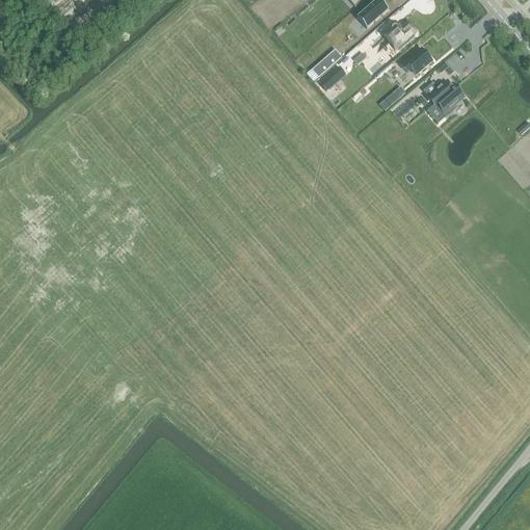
[(374,0),(354,17),(365,29),(386,10),(378,0),(374,0)]
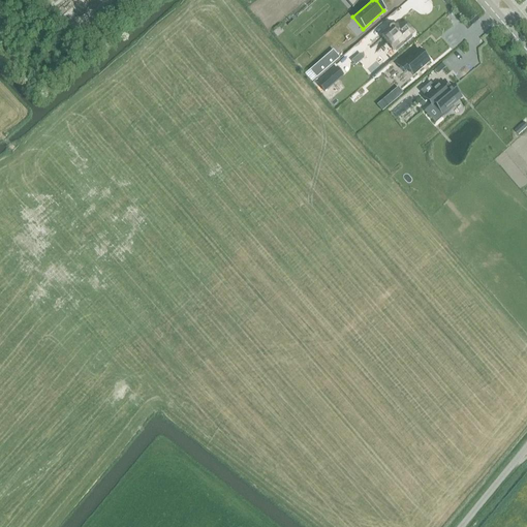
[(386,54),(407,36),(397,25),(376,42),(386,54)]
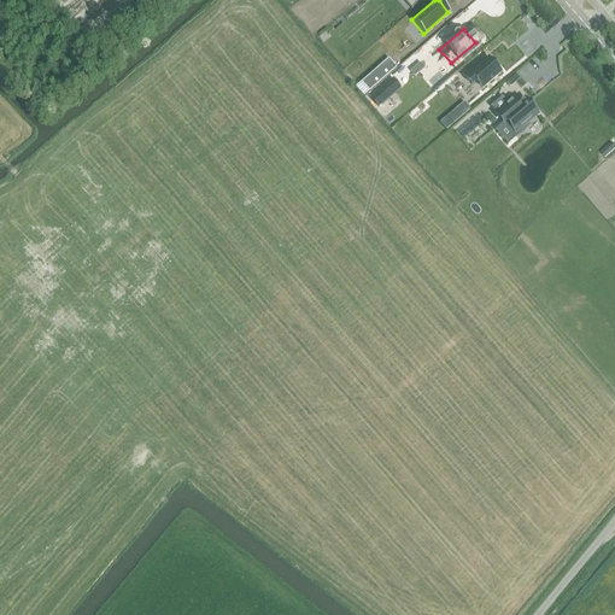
[(472,64),(461,74),(469,83),(474,78),(480,87),(499,70),(486,56),(474,66),(472,64)]
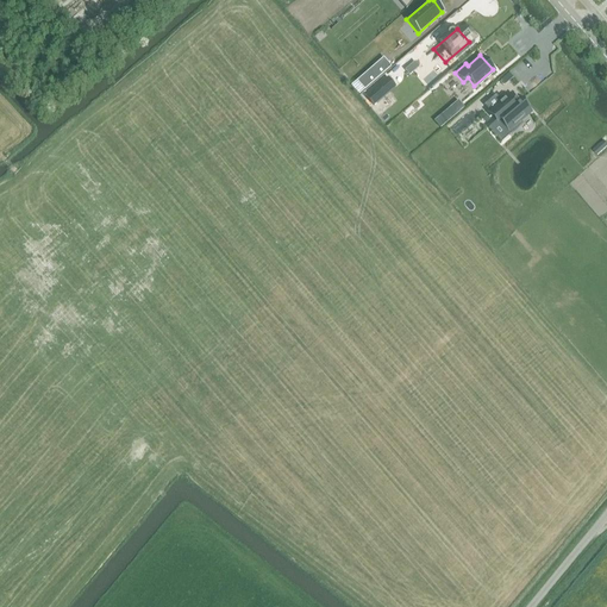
[(381,56),(355,79),(362,88),(389,64),(381,56)]
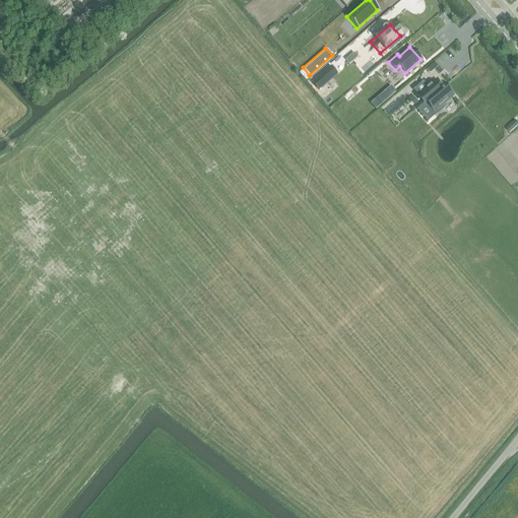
[(350,54),(344,58),(347,62),(353,58),(350,54)]
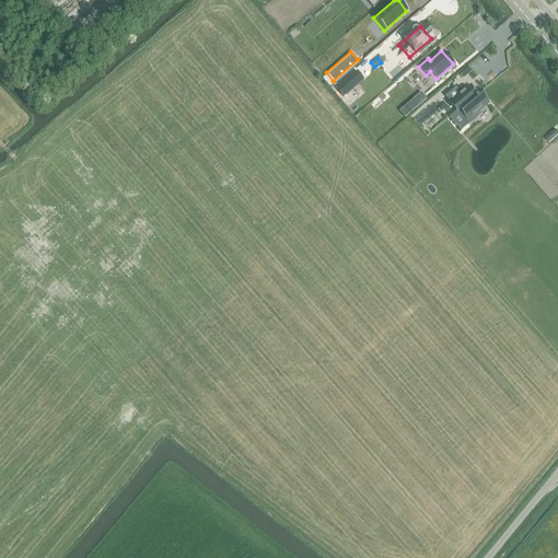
[(355,70),(335,86),(341,95),(361,78),(355,70)]
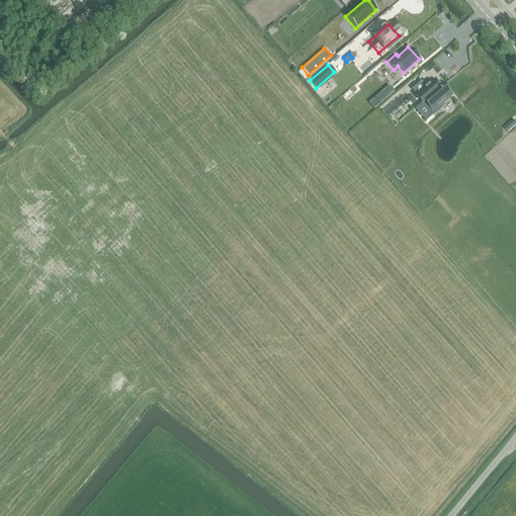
[(420,79),(410,88),(431,113),(442,104),(440,101),(448,94),(438,82),(433,86),(429,81),(425,85),(420,79)]
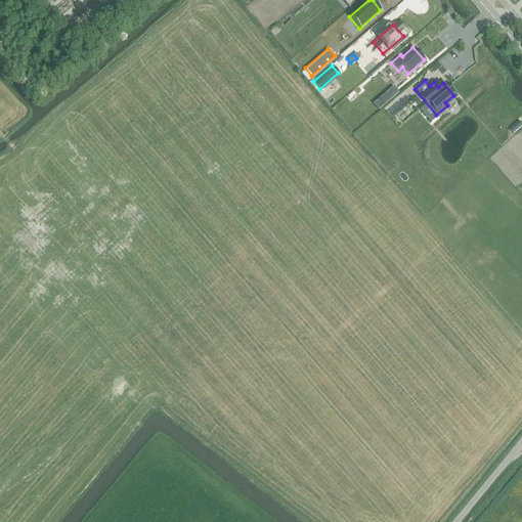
[(392,86),(383,95),(387,100),(397,91),(392,86)]
